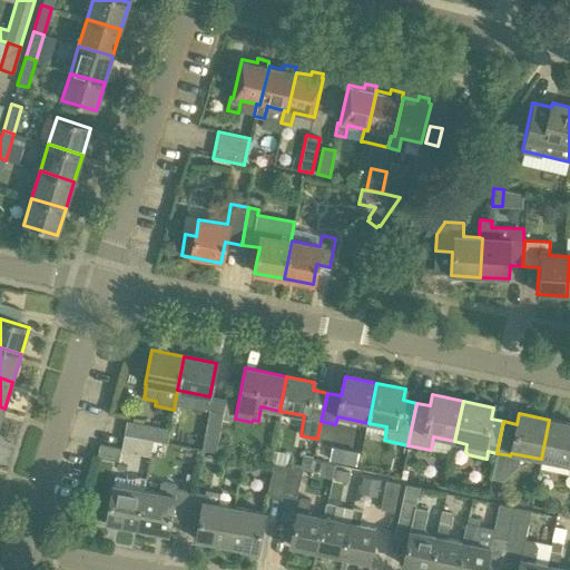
[(215,452),(222,420),(207,418),(202,450),(215,452)]
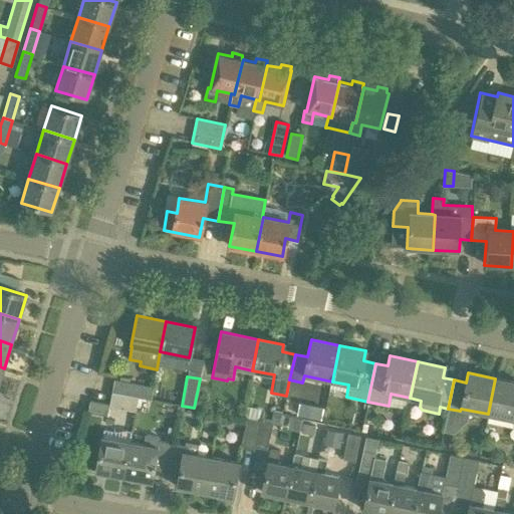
[(513,381),(495,378),(488,414),(489,415),(487,423),(512,428),(513,420),(513,419),(513,381)]
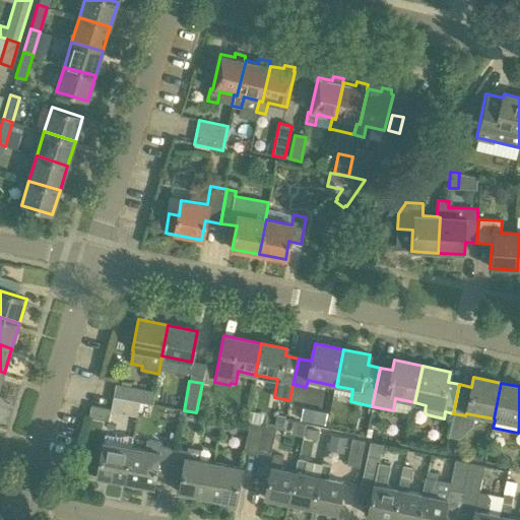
[(152,404),(154,391),(116,384),(113,397),(139,402),(152,404)]
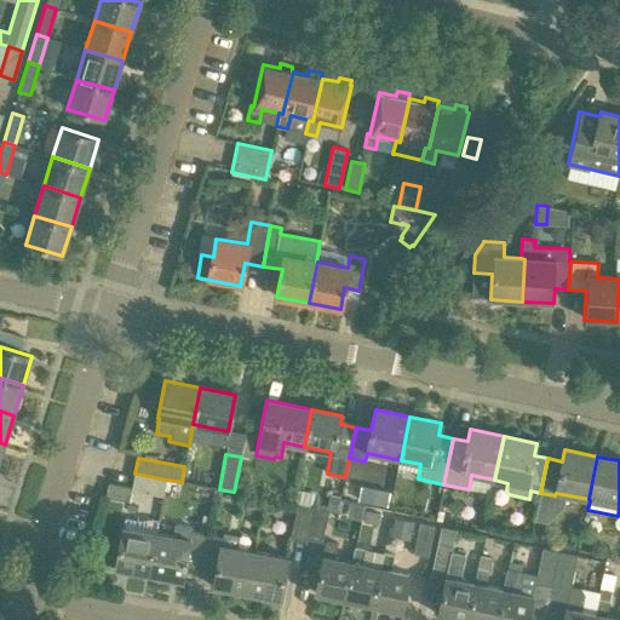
[(166,480),(135,474),(131,491),(162,497),(166,480)]
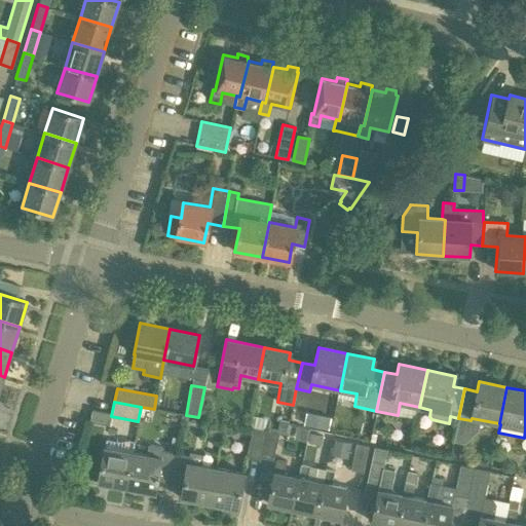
[(289,421),(279,419),(276,434),(278,434),(286,436),(288,425),(289,421)]
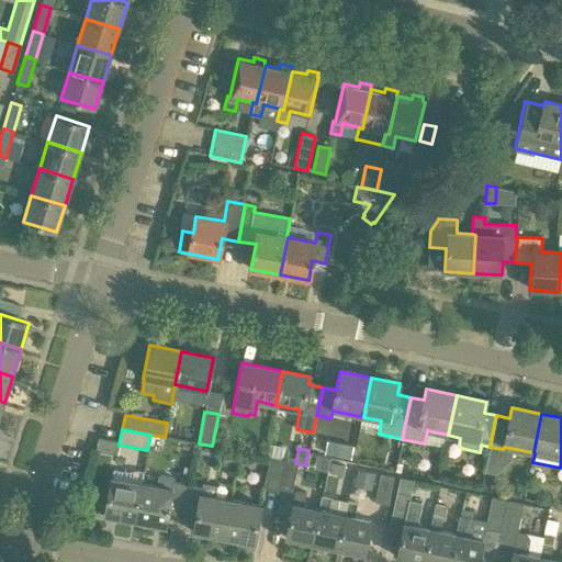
[(263,489),(278,492),(278,490),(284,461),(269,458),(263,489)]
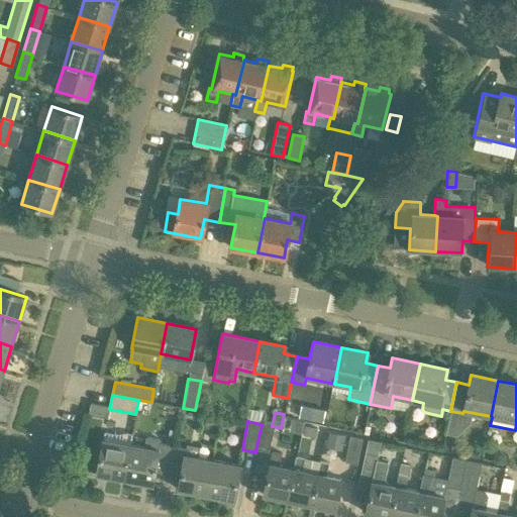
[(272,426),(262,424),(255,450),(268,452),(274,426),(272,426)]
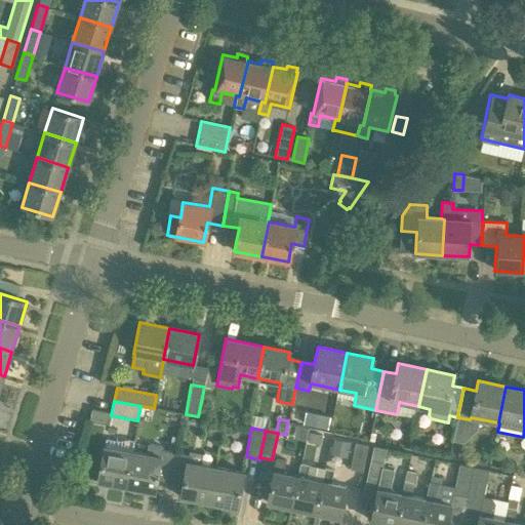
[(322,436),(309,433),(307,442),(320,445),(322,436)]
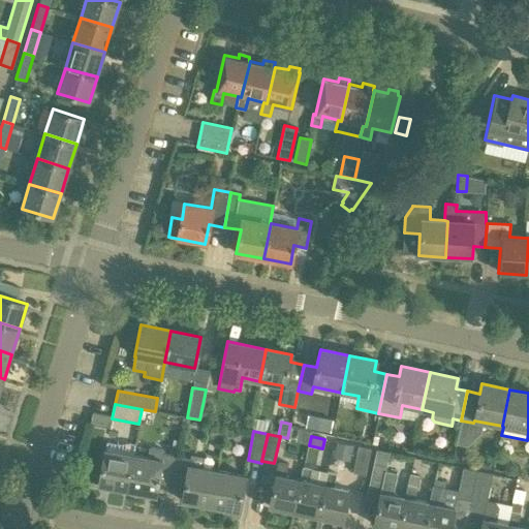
[(127,491),(133,456),(135,443),(129,443),(120,444),(105,442),(98,486),(127,491)]
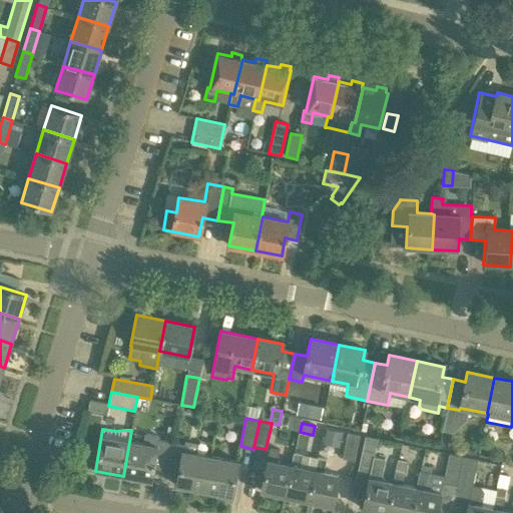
[(326,429),(324,441),(340,444),(342,432),(326,429)]
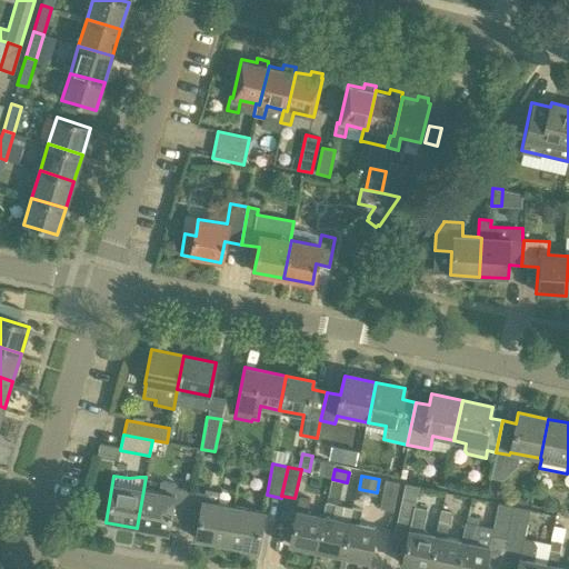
[(391,511),(398,483),(386,480),(379,509),(391,511)]
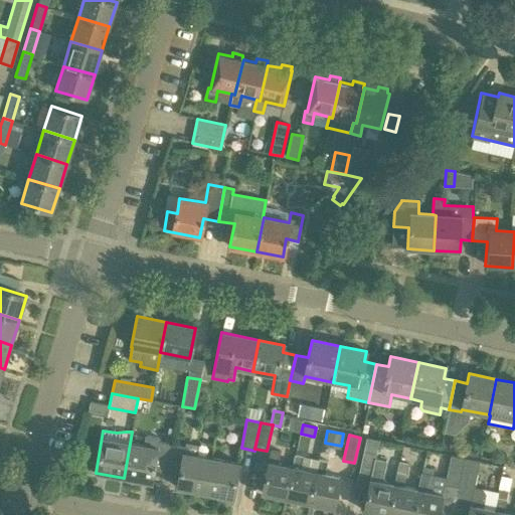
[(166,473),(172,444),(159,442),(160,439),(145,436),(143,446),(130,444),(124,478),(151,483),(154,471),(166,473)]
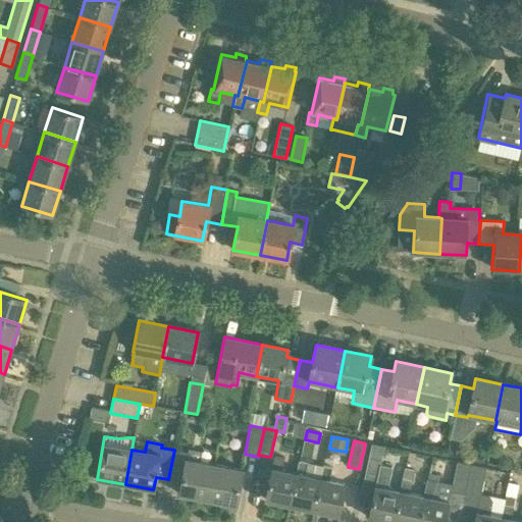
[(393,521),(400,491),(399,491),(387,489),(393,467),(380,464),(383,447),(371,444),(365,471),(377,474),(368,518),(386,521),(393,521)]
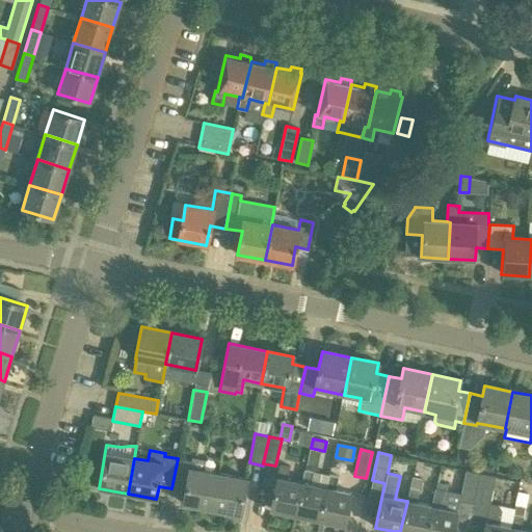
[(211,509),(218,474),(204,471),(206,459),(192,457),(191,460),(178,458),(171,488),(184,491),(182,504),(211,509)]
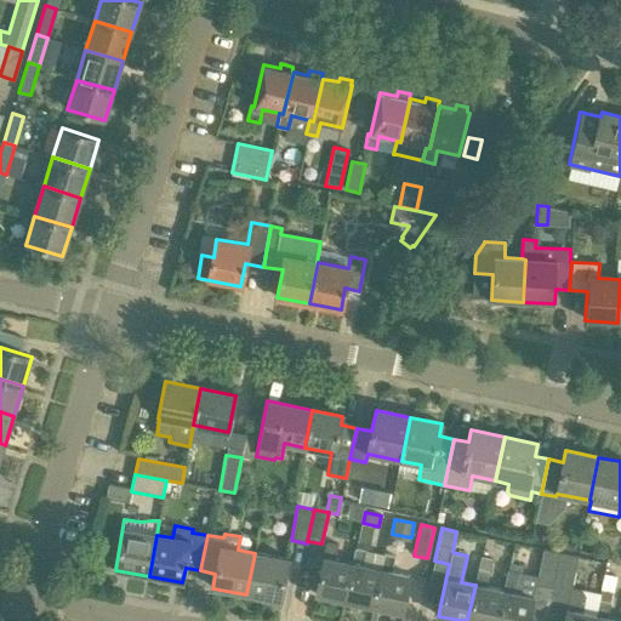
[(353,564),(345,600),(374,607),(381,570),(383,554),(369,552),(371,536),(358,534),(353,564)]
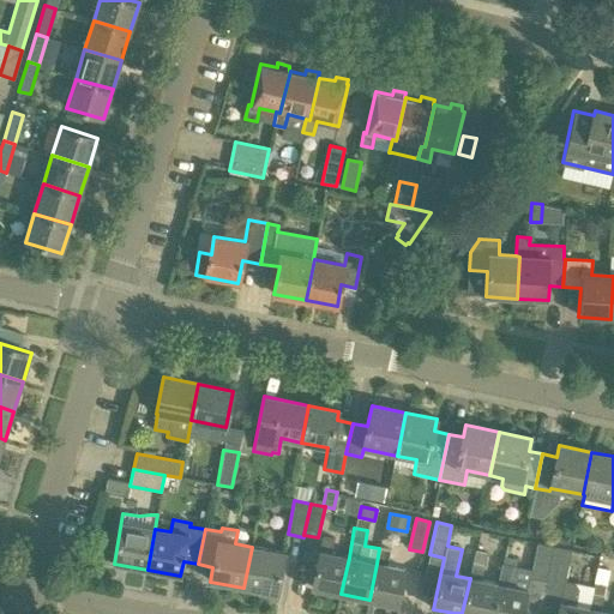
[(341,594),(349,558),(331,554),(333,537),(323,536),(319,552),(312,588),(341,594)]
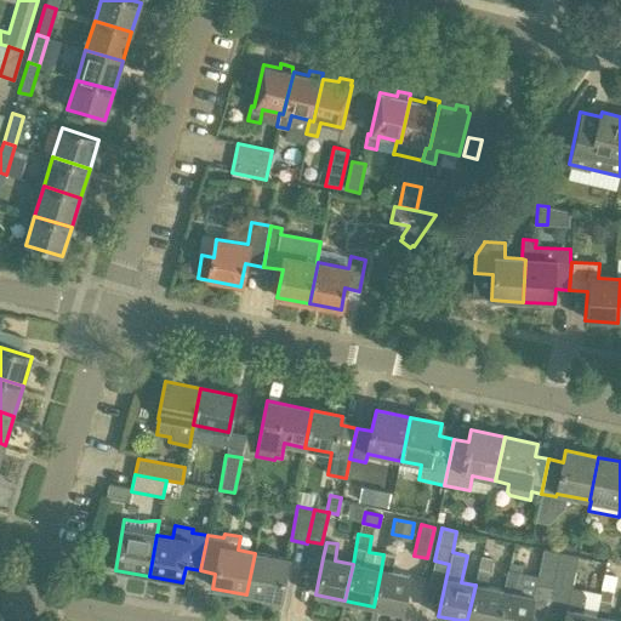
[(553,587),(560,553),(542,550),(536,585),(553,587)]
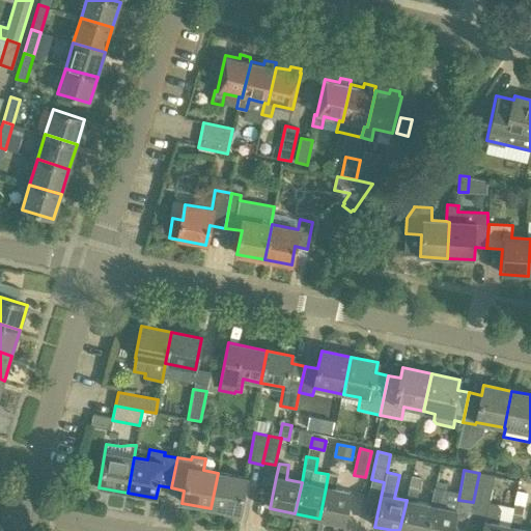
[(218,473),(211,508),(241,514),(247,478),(218,473)]
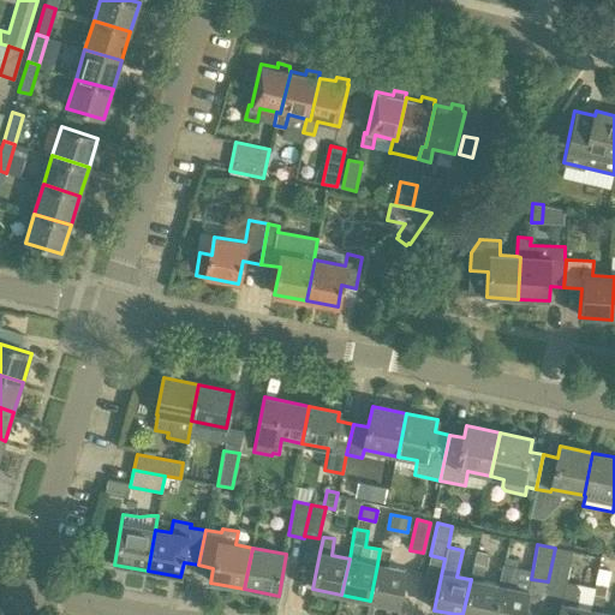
[(589,614),(591,610),(590,609),(573,607),(578,603),(580,590),(575,585),(566,583),(572,551),(555,548),(548,581),(565,585),(560,603),(561,603),(559,614),(589,614)]
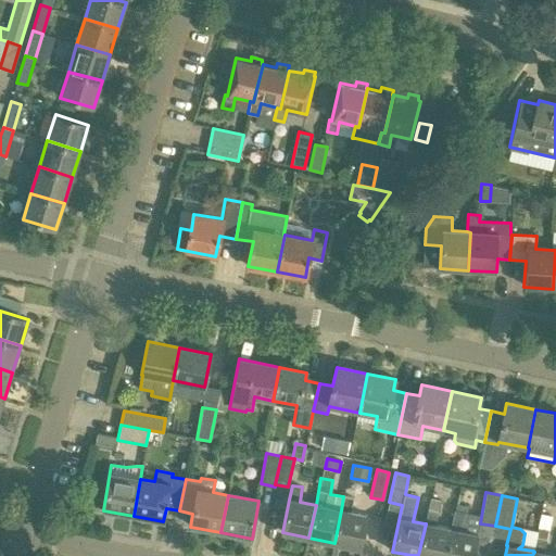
[(341,510),(335,543),(359,548),(367,516),(351,513),(353,498),(343,496),(341,510)]
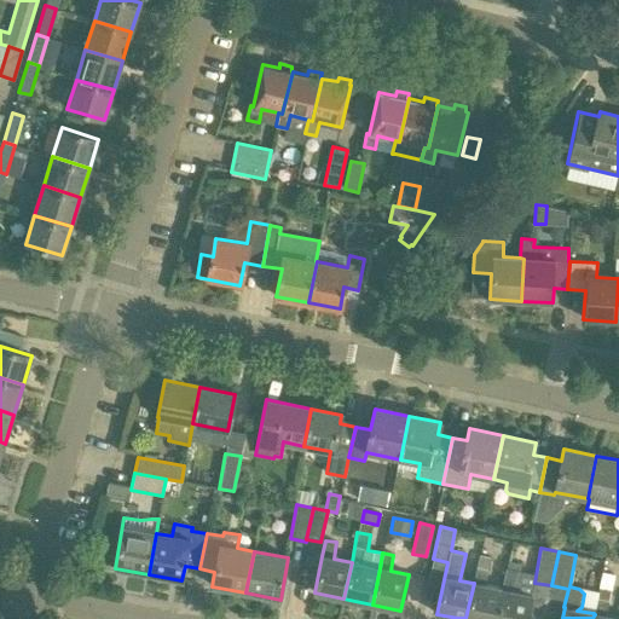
[(496,618),(503,589),(502,589),(485,585),(491,559),(479,556),(473,583),(474,583),(466,618),(496,618)]
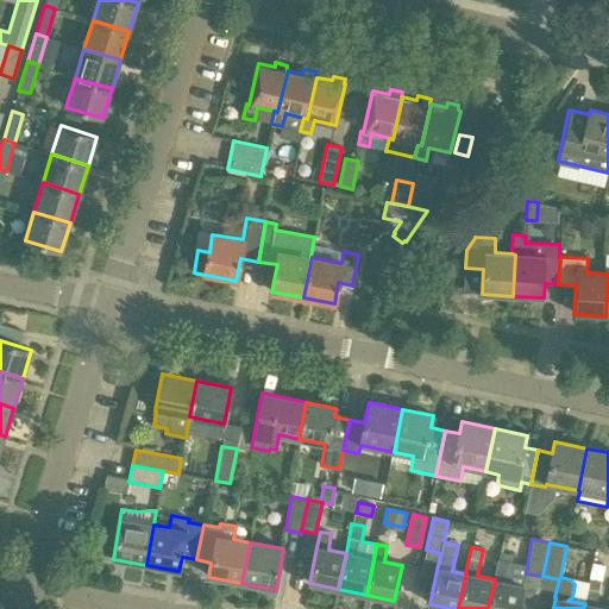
[(495,579),(488,608),(516,608),(522,585),(508,583),(513,560),(497,558),(494,579),(495,579)]
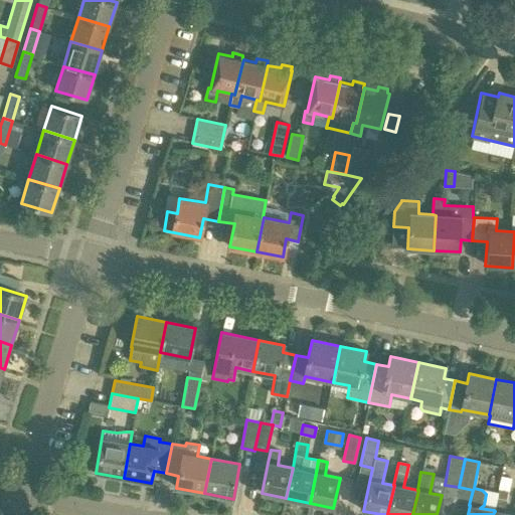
[(514,514),(503,512),(508,491),(499,489),(494,510),(495,511),(493,514),(514,514)]
